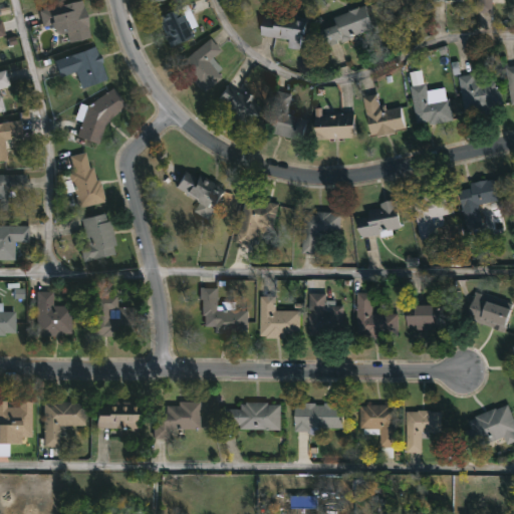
[(84,0),(88,16),(93,37),(69,44),(66,33),(56,27),(55,24),(45,26),(41,10),(80,0),(84,0)]
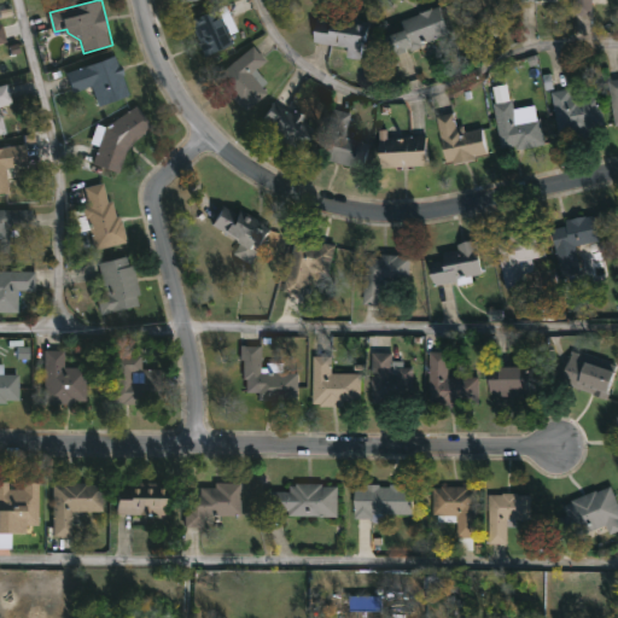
[(577,13),(572,13),(572,0),(589,0),(589,13),(577,13)]
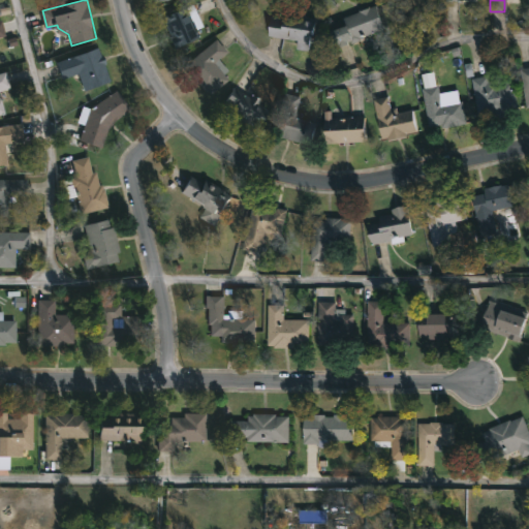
[(197,35),(170,48),(167,38),(169,37),(162,22),(165,20),(163,14),(190,2),(200,26),(194,29),(197,35)]
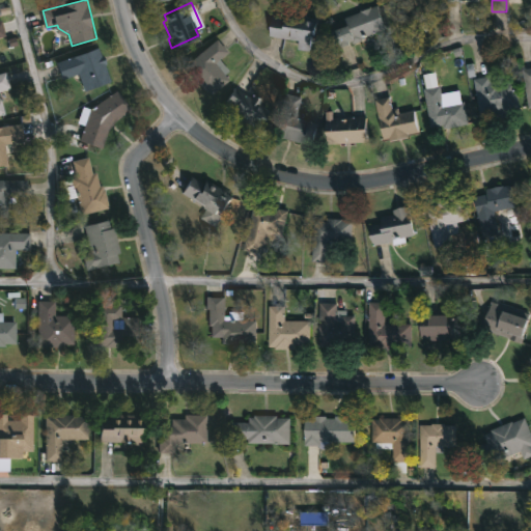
[(359,38),(340,46),(339,44),(335,46),(329,30),(344,24),(341,17),(374,3),(384,26),(358,35),(359,38)]
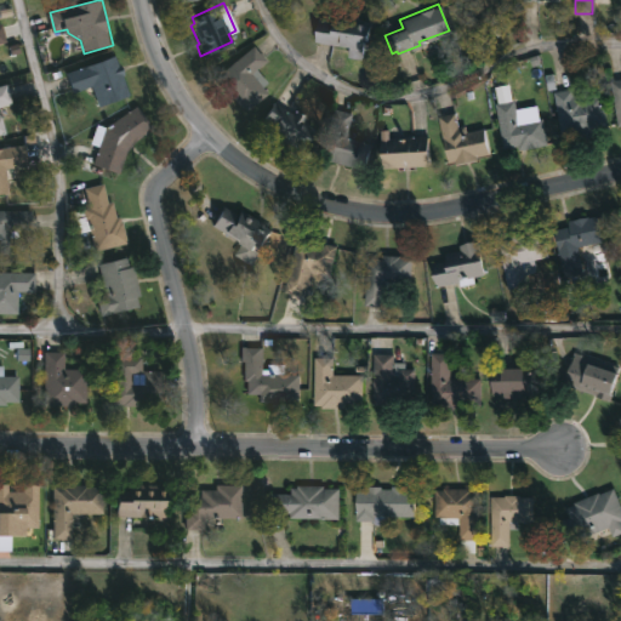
[(359,20),(370,21),(368,47),(362,47),(360,57),(346,56),(347,45),(313,43),(315,17),(331,20),(331,17),(359,20)]
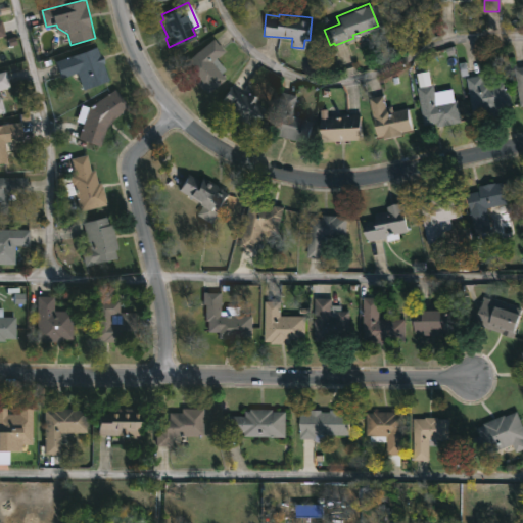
[(223,79),(205,93),(201,89),(199,90),(179,64),(211,39),(221,50),(212,57),(222,69),(218,73),(223,79)]
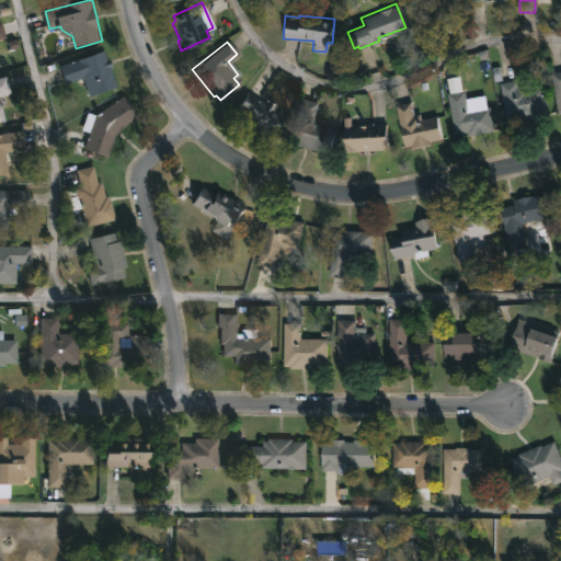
[(106,50),(110,59),(111,58),(119,86),(91,96),(84,78),(68,84),(61,66),(106,50)]
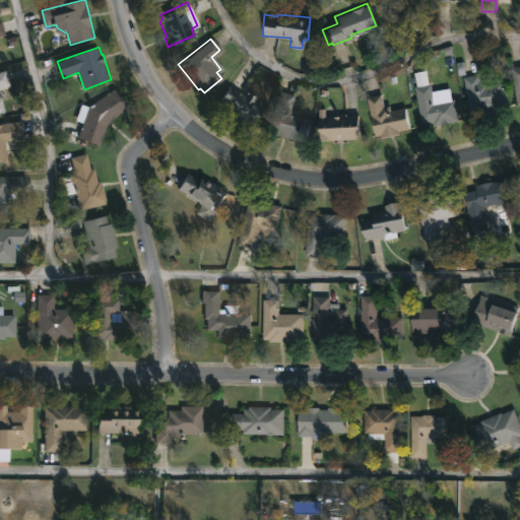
[(519,104),(516,105),(510,67),(519,65),(519,104)]
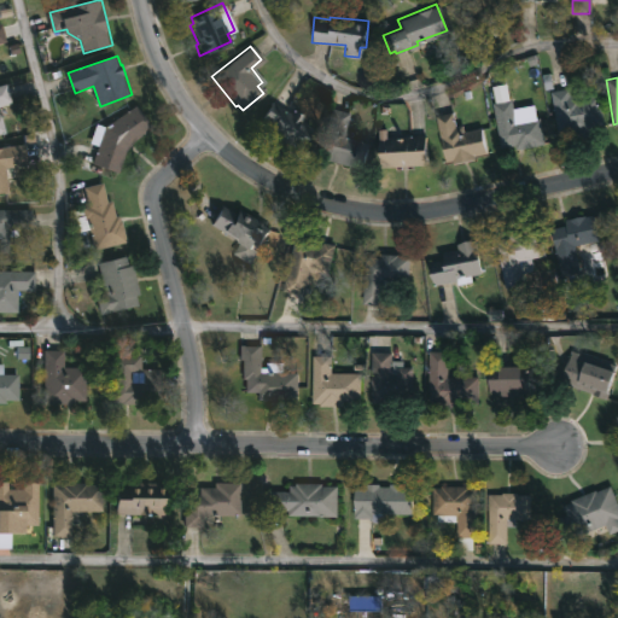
[(0,105),(6,133),(0,134),(0,86),(9,85),(13,101),(0,105)]
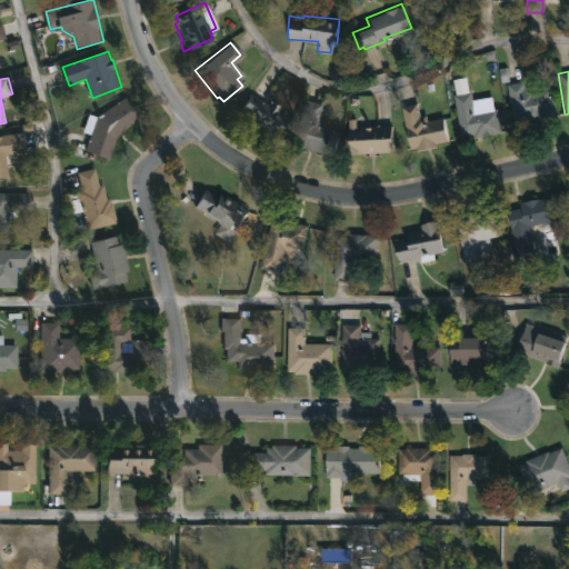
[(522,80),(523,87),(536,85),(536,88),(551,86),(557,116),(542,118),(543,123),(521,127),(520,122),(513,123),(506,83),(522,80)]
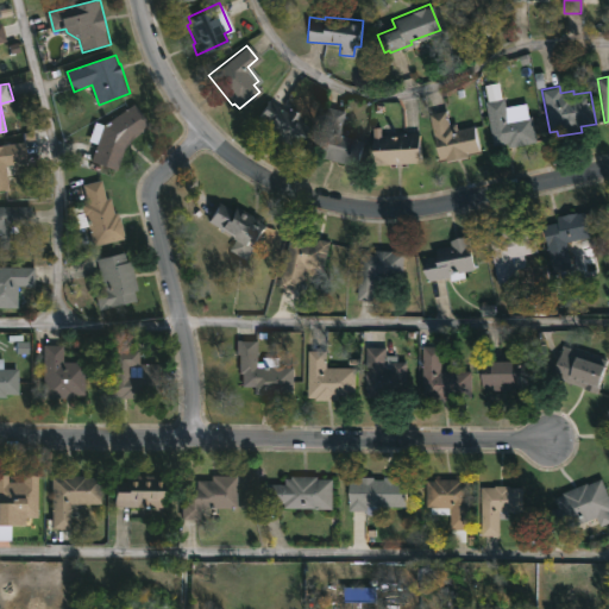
[(506,110),(507,119),(531,114),(535,142),(507,148),(507,143),(491,145),(484,100),(503,96),(506,110)]
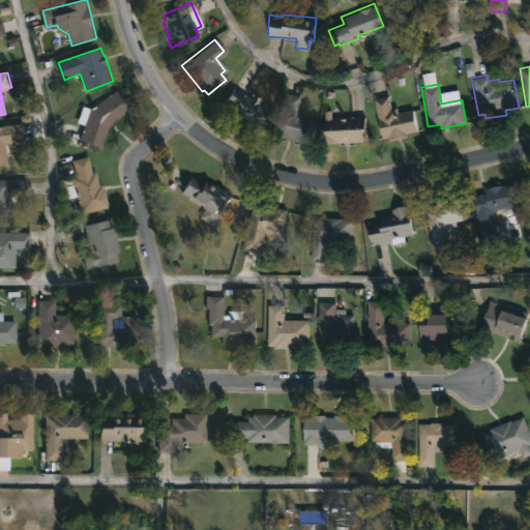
[(242,94),(246,96),(248,93),(261,101),(258,106),(265,112),(256,126),(249,122),(246,126),(226,113),(229,108),(221,104),(232,86),(242,94)]
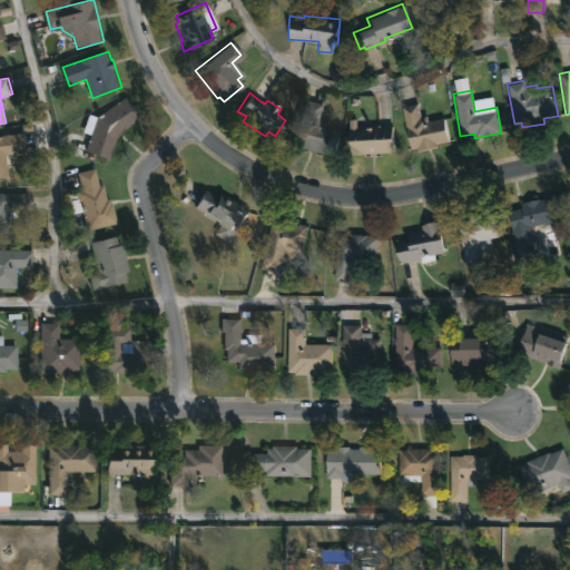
[(144,117),(120,134),(110,158),(87,150),(92,134),(85,131),(91,114),(99,117),(128,96),(144,117)]
